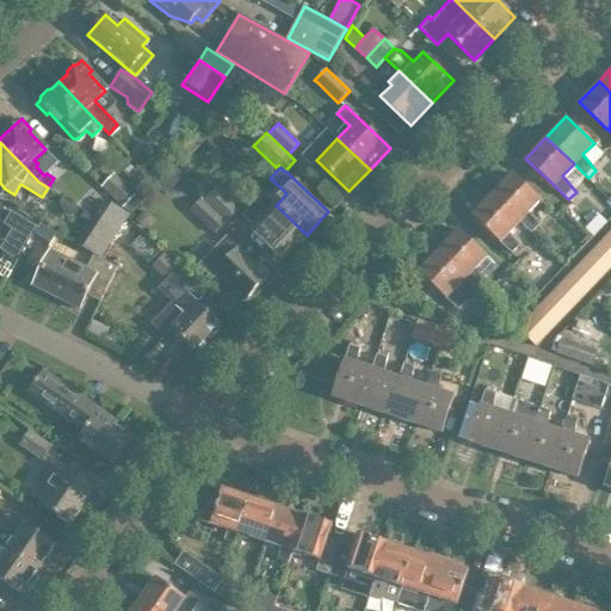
[(98,183),(118,204),(130,191),(111,171),(98,183)]
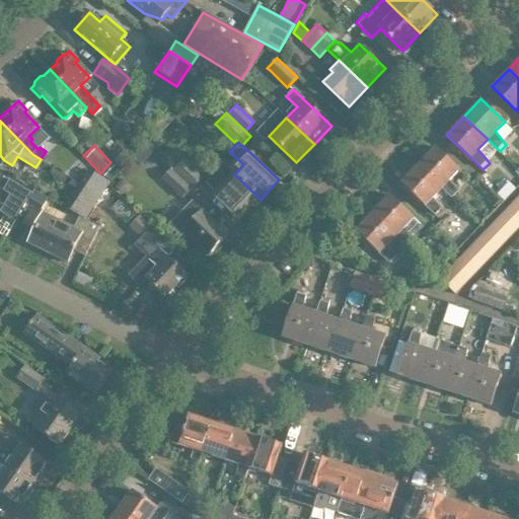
[(458,169),(435,146),(418,164),(442,188),(454,200),(460,193),(449,179),(458,169)]
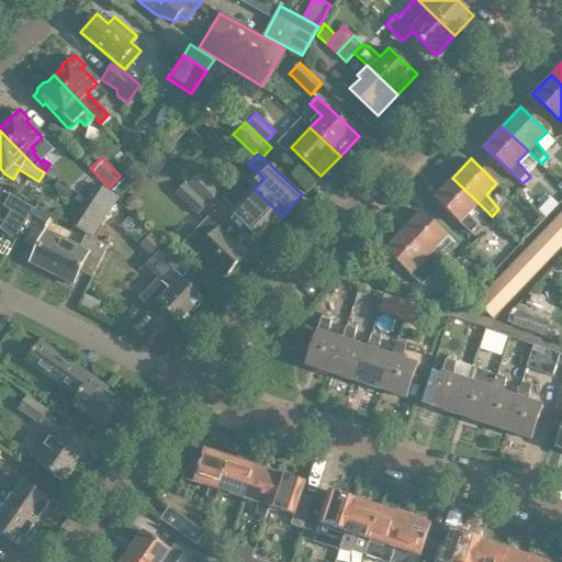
[(184,168),(178,173),(184,181),(191,175),(184,168)]
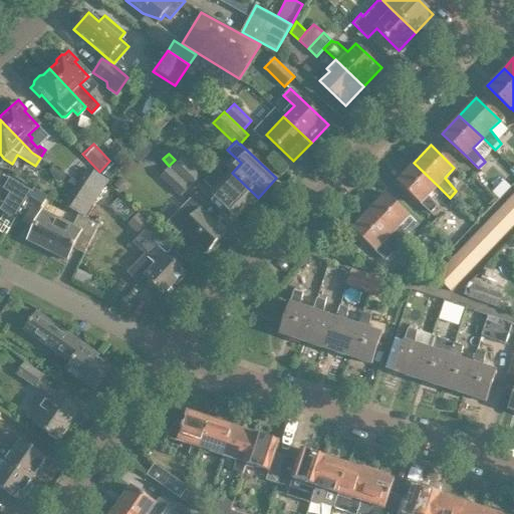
[(169,166),(190,185),(201,174),(180,155),(175,160),(169,166)]
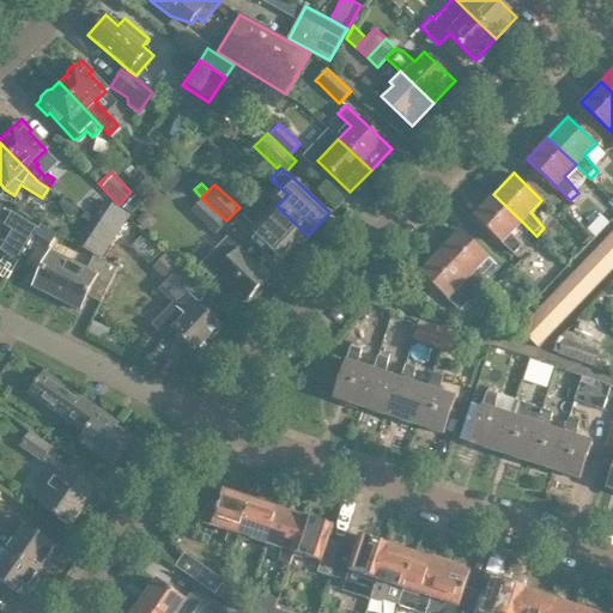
[(473,216),(502,242),(516,258),(523,249),(510,232),(522,222),(493,194),(473,216)]
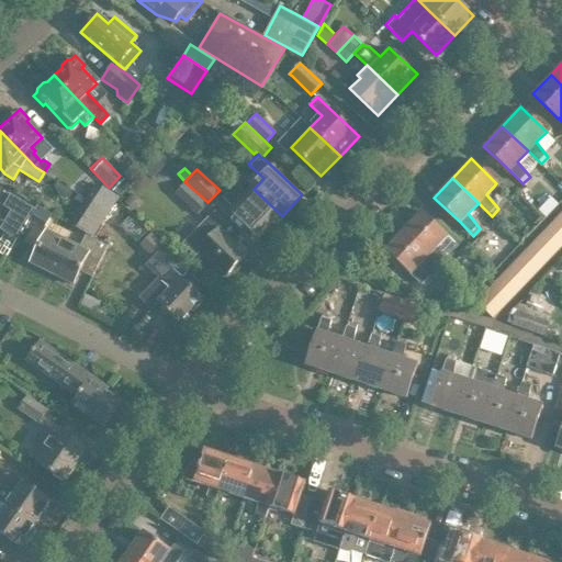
[(279,213),(254,189),(245,180),(235,190),(244,199),(233,210),(259,234),(279,213)]
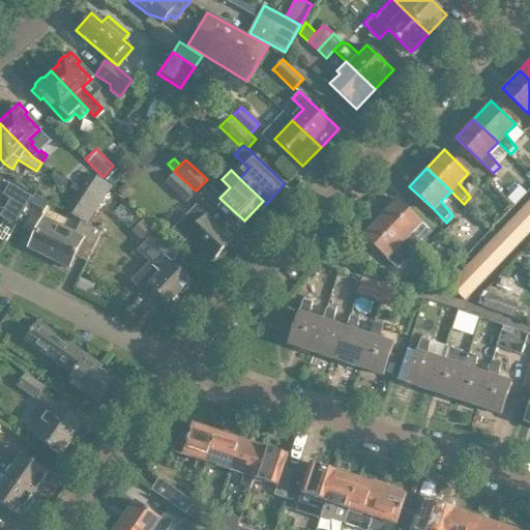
[(185,202),(196,190),(174,171),(164,181),(185,202)]
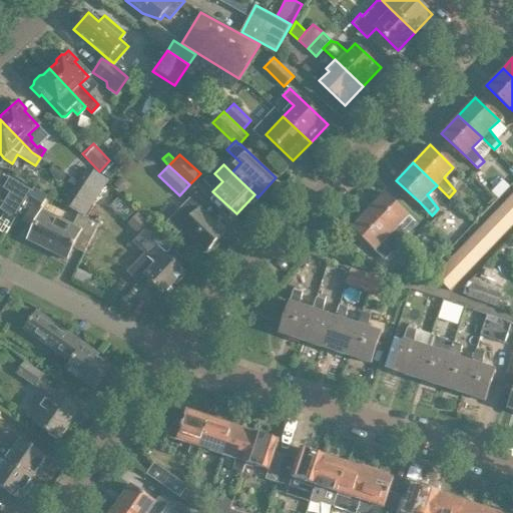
[(494,169),(481,182),(490,191),(497,197),(509,184),(494,169)]
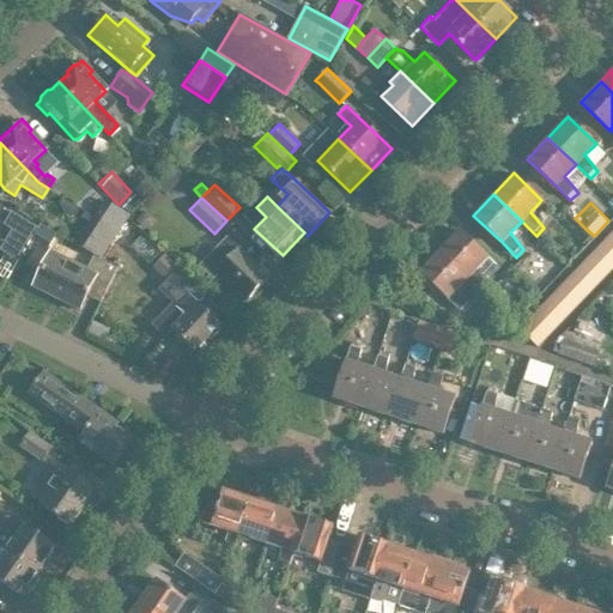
[(128,217),(109,204),(98,219),(119,231),(128,217)]
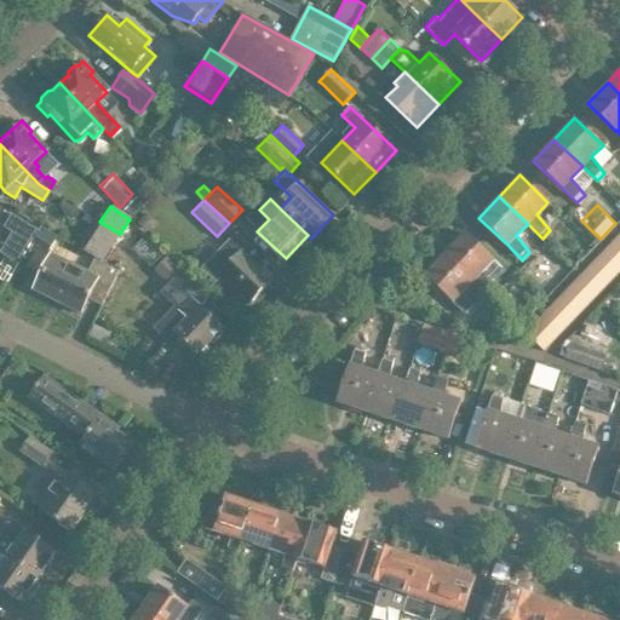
[(142,212),(135,220),(141,228),(149,219),(142,212)]
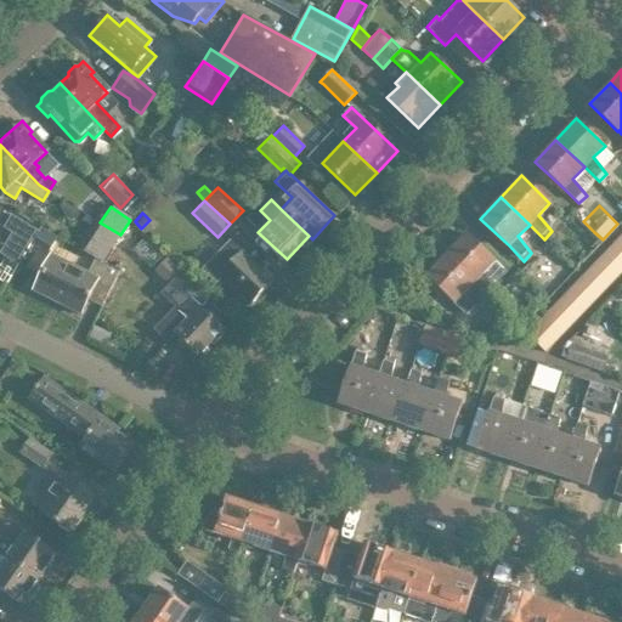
[(11,231),(0,248),(0,252),(17,263),(37,230),(10,214),(3,226),(11,231)]
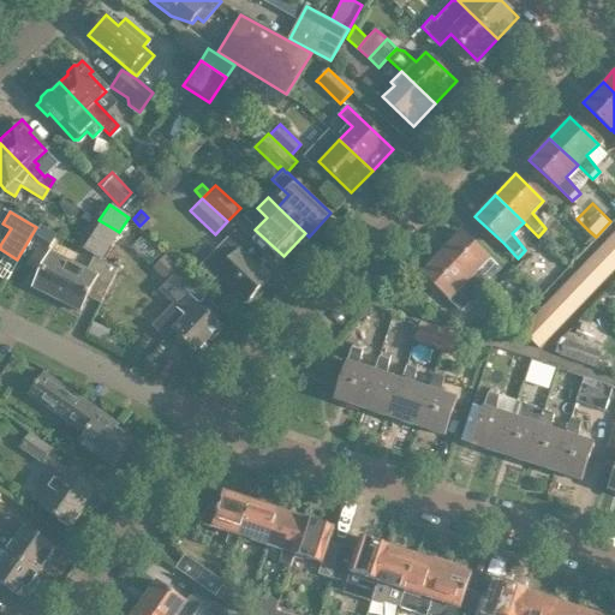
[(101,260),(119,232),(99,220),(91,232),(87,230),(77,246),(101,260)]
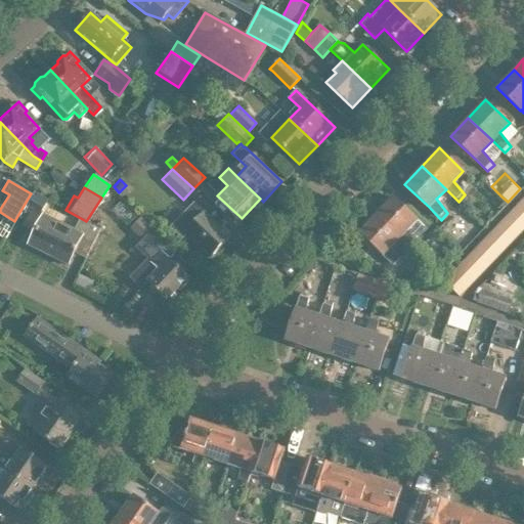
[(28,203),(41,211),(47,200),(34,192),(28,203)]
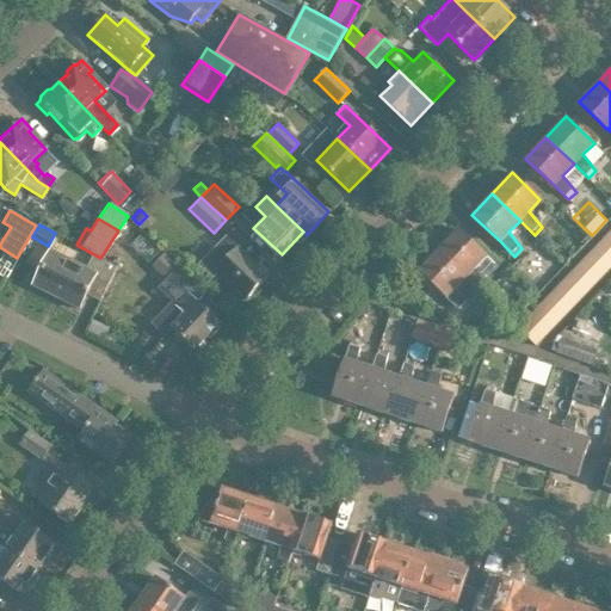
[(495,264),(486,255),(458,228),(438,250),(466,277),(477,288),(481,291),(488,283),(483,277),(495,264)]
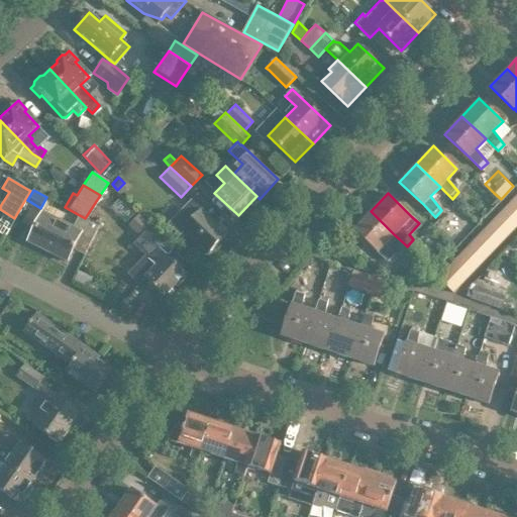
[(516,194),(438,277),(452,291),(516,223),(516,194)]
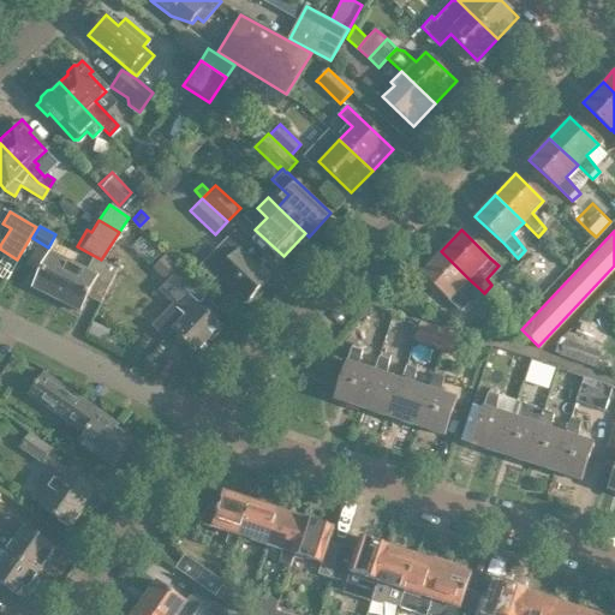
[(201,266),(214,279),(219,273),(248,300),(268,279),(239,250),(242,249),(230,237),(201,266)]
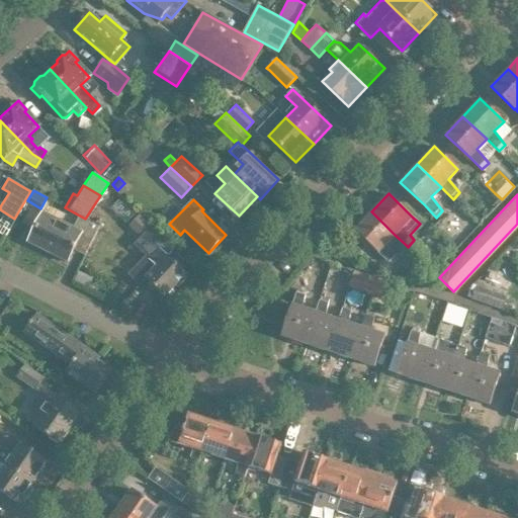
[(86,249),(98,226),(87,220),(81,231),(41,210),(27,240),(67,261),(75,244),(86,249)]
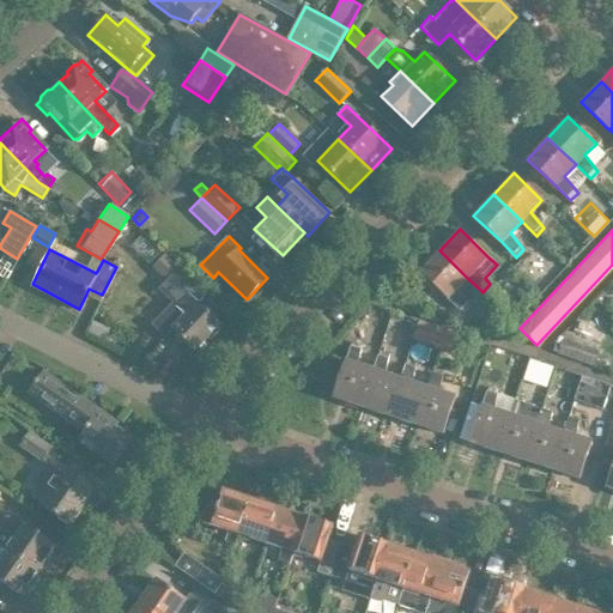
[(479,289),(467,278),(439,250),(419,272),(447,299),(462,314),(469,305),(467,302),(479,289)]
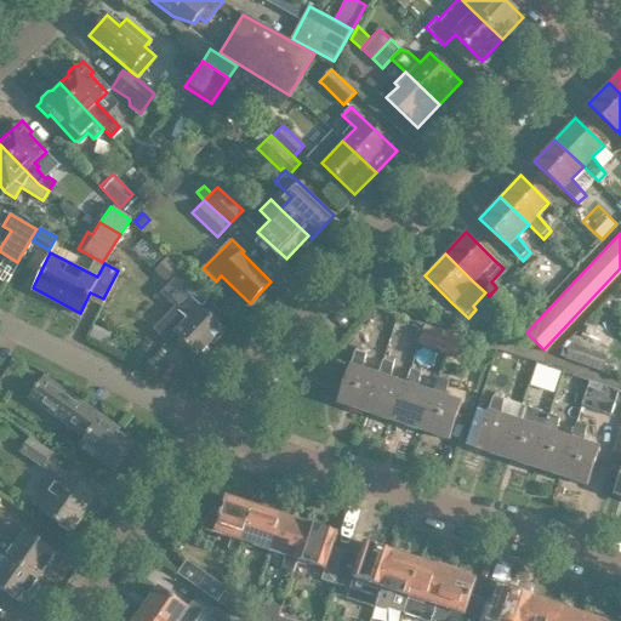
[(161,273),(178,289),(189,278),(172,262),(161,273)]
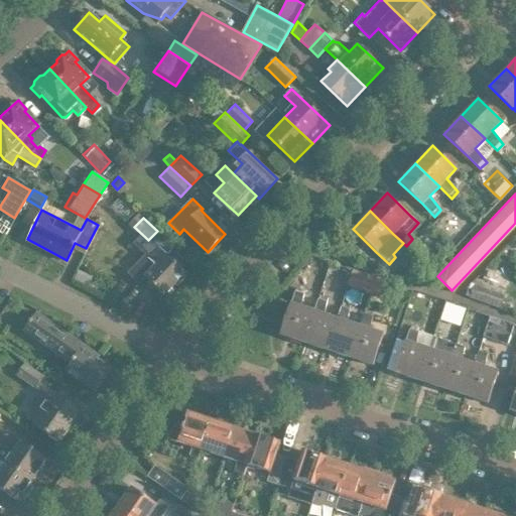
[(450,232),(445,238),(455,246),(460,240),(450,232)]
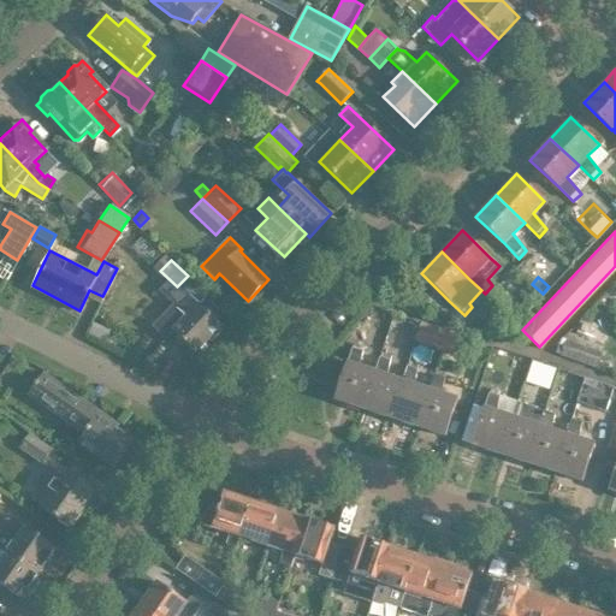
[(185,315),(172,330),(195,351),(221,324),(189,292),(176,307),(185,315)]
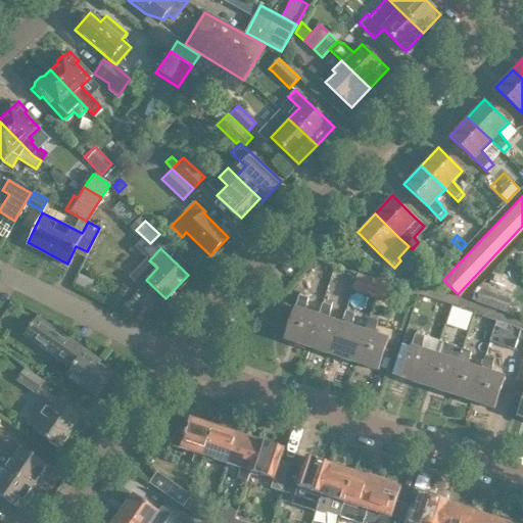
[(315,273),(308,267),(297,278),(304,284),(315,273)]
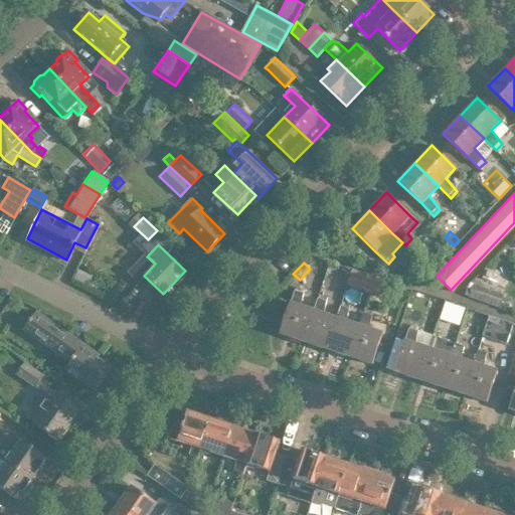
[(390,283),(375,278),(370,293),(385,298),(390,283)]
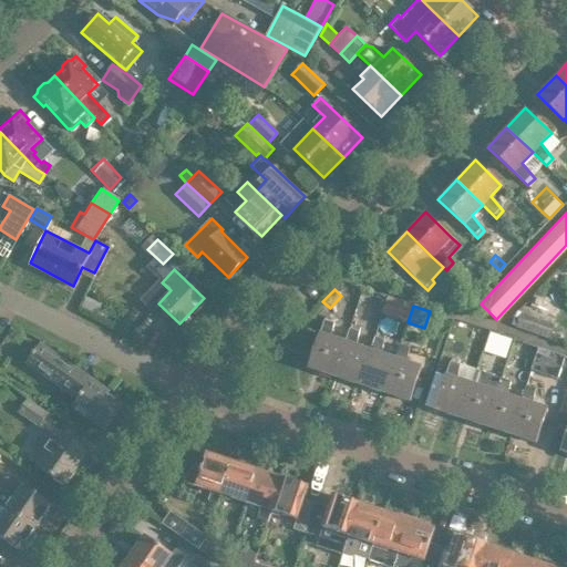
[(517,311),(513,323),(545,334),(549,322),(517,311)]
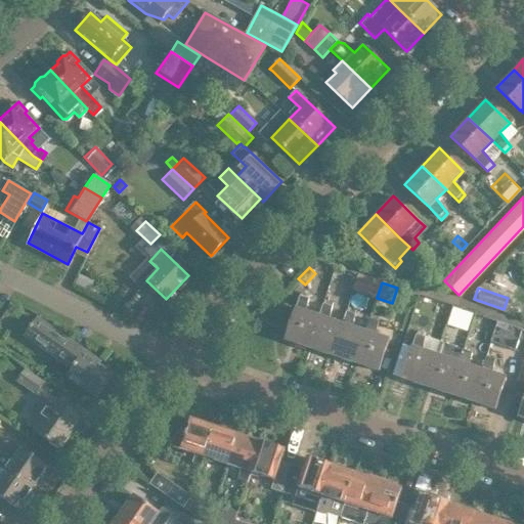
[(284,339),(308,347),(319,315),(323,302),(308,298),(309,293),(300,290),(284,339)]
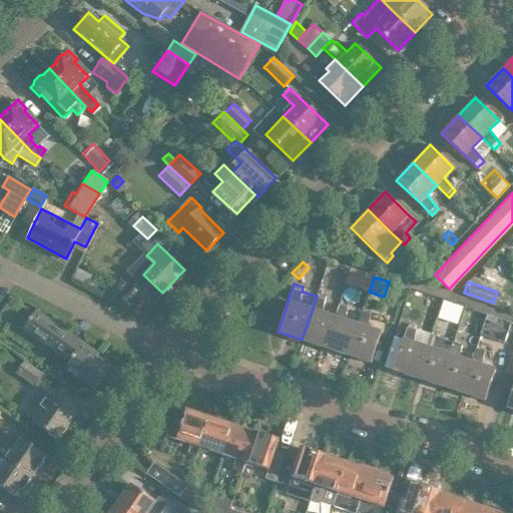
[(318,292),(317,296),(313,309),(302,340),(325,348),(335,317),(323,312),(326,295),(318,292)]
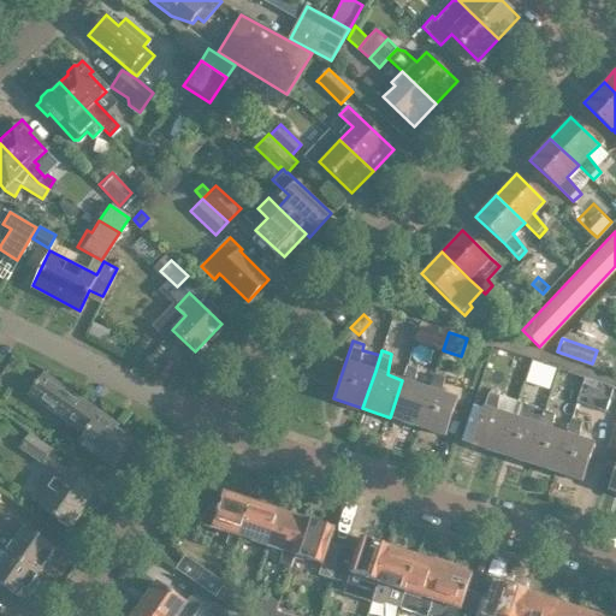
[(409,360),(402,380),(390,418),(416,427),(430,389),(415,384),(419,363),(409,360)]
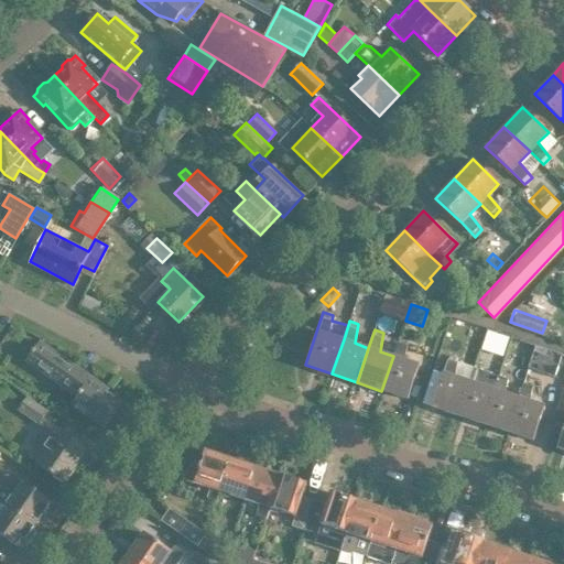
[(393,356),(381,391),(408,400),(420,365),(405,360),(409,340),(399,338),(393,356)]
